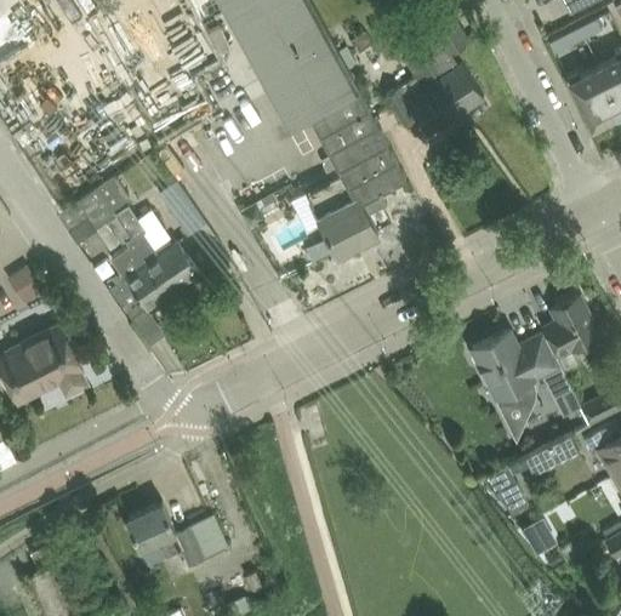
[(218,0),(289,126),(290,125),(311,114),(343,174),(354,194),(376,183),(380,192),(406,177),(348,69),(339,52),(332,40),(326,29),(311,0),(218,0)]
